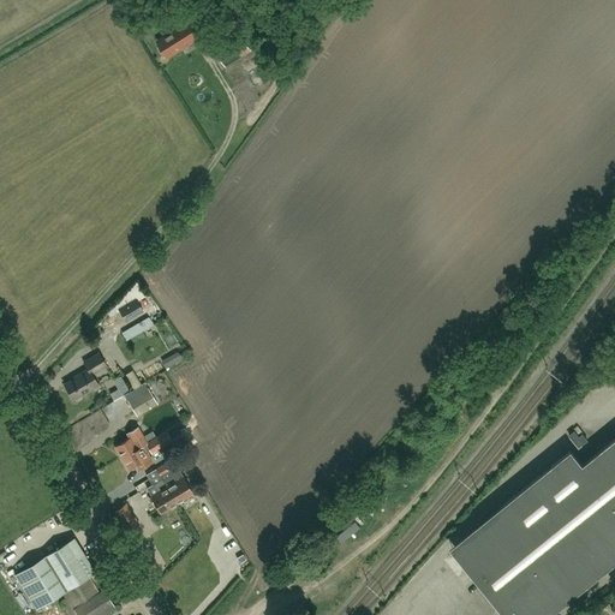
[(239,13),(246,10),(242,0),(233,0),(239,13)]
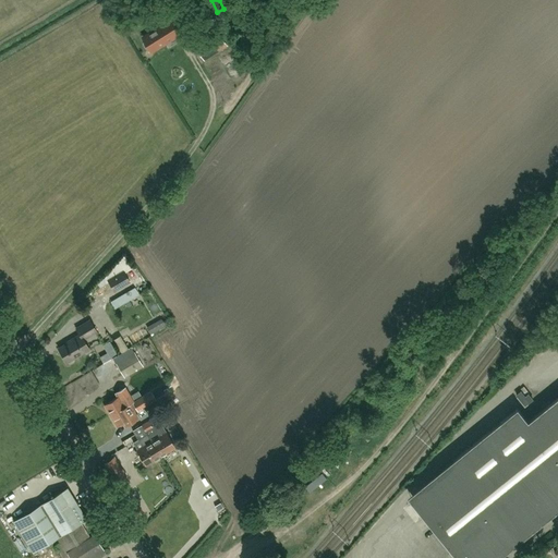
[(146,48),(148,48),(149,47),(150,48),(154,46),(155,49),(176,36),(167,23),(144,37),(145,40),(144,41),(144,44),(146,48)]
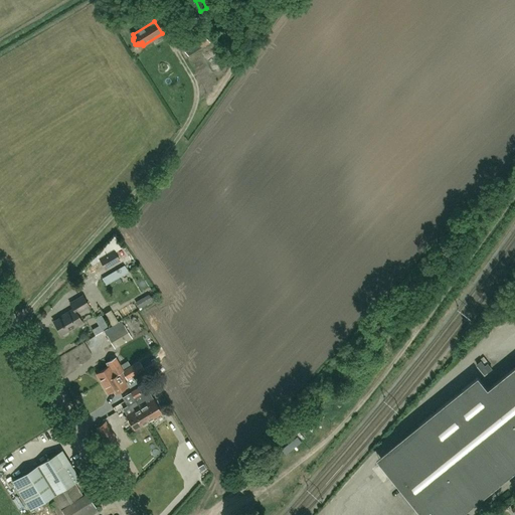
[(183,45),(189,55),(209,42),(203,32),(183,45)]
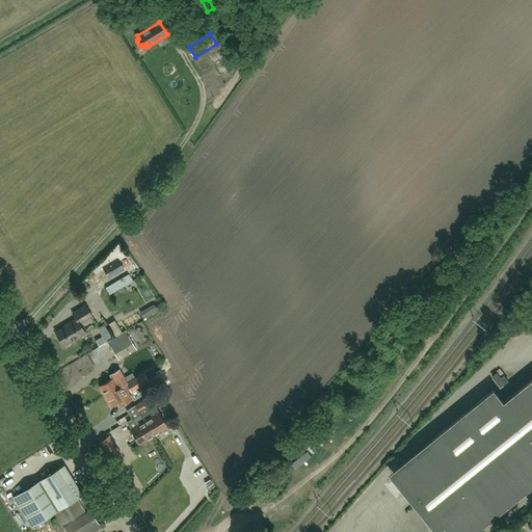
[(108,276),(123,268),(116,258),(103,266),(108,276)]
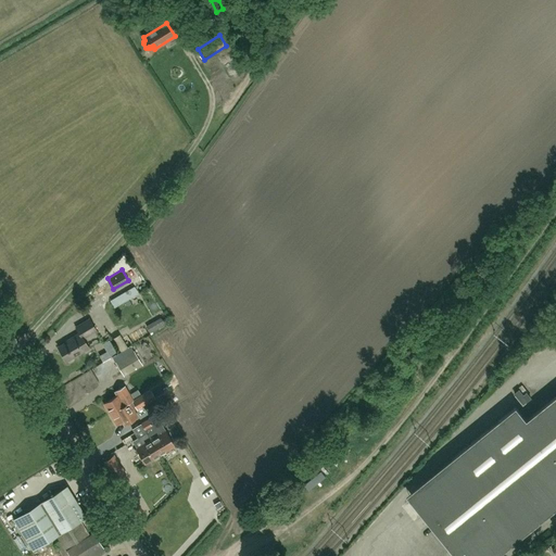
[(113,299),(119,308),(141,294),(135,285),(113,299)]
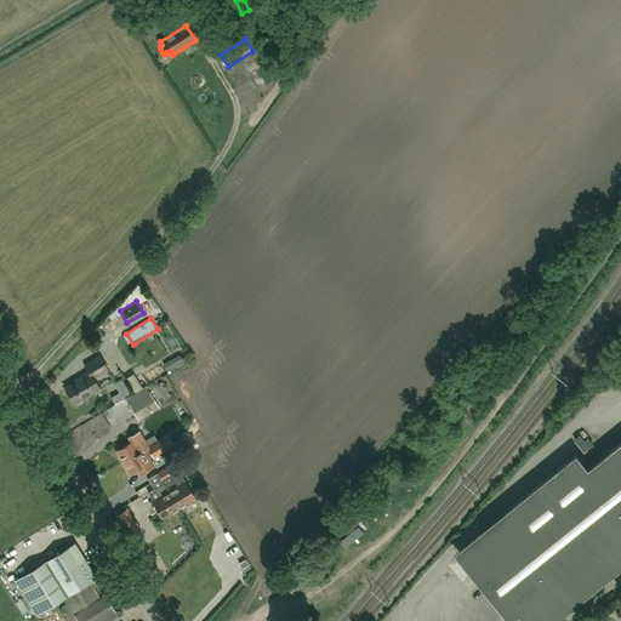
[(92,377),(107,369),(100,355),(84,365),(89,371),(80,376),(81,377),(64,387),(74,403),(100,388),(92,377)]
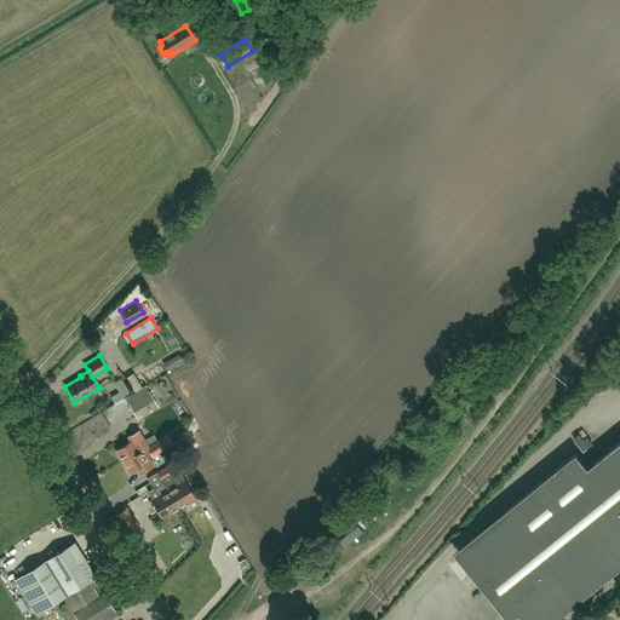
[(136,378),(142,388),(153,380),(148,371),(136,378)]
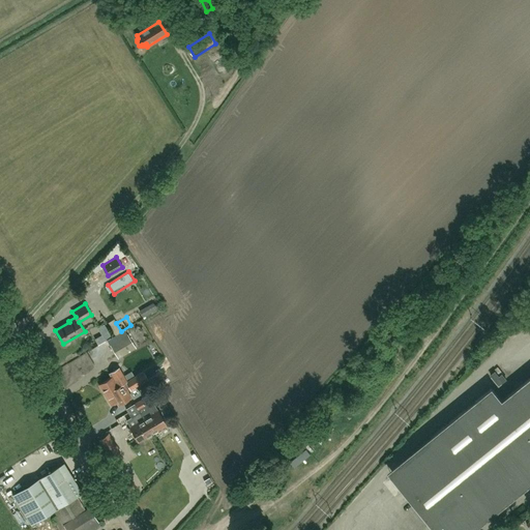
[(107,341),(118,359),(136,348),(127,334),(125,335),(122,331),(107,341)]
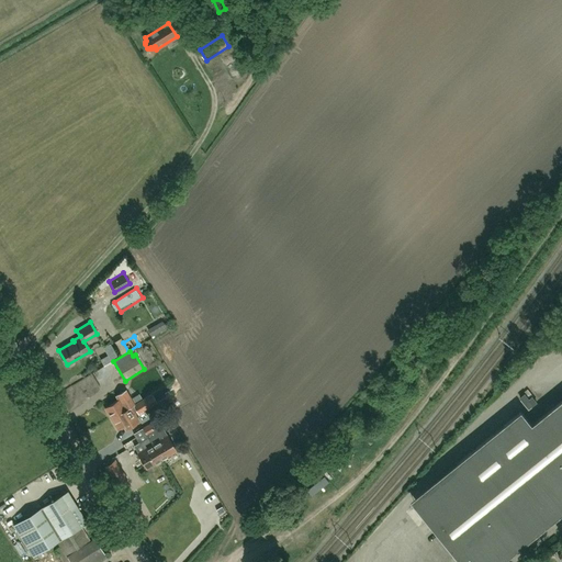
[(168,393),(180,388),(176,379),(164,385),(168,393)]
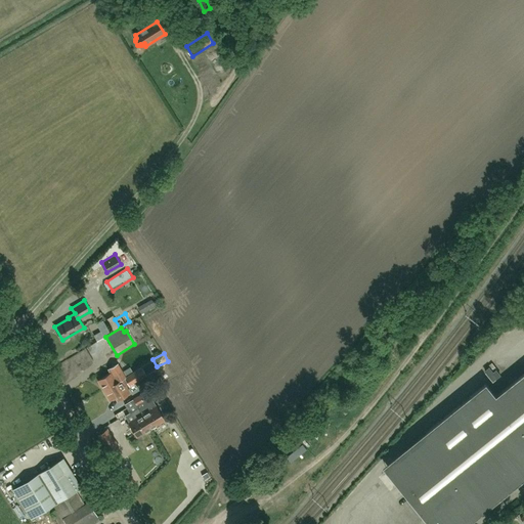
[(126,377),(104,390),(111,399),(116,396),(118,400),(130,393),(127,386),(134,382),(136,385),(148,378),(146,375),(155,369),(150,362),(136,370),(126,377)]
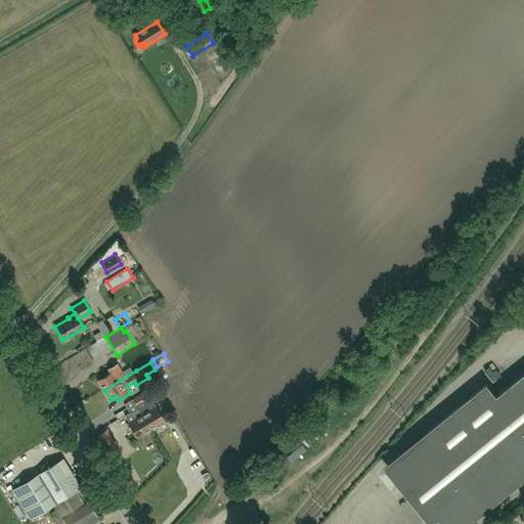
[(98,380),(104,390),(126,377),(118,363),(108,369),(111,373),(98,380)]
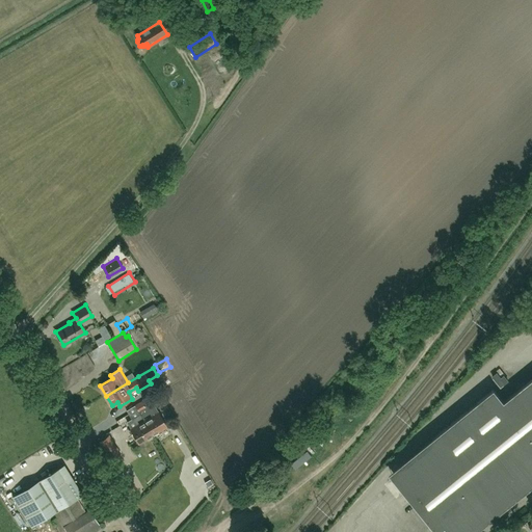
[(501,387),(508,380),(504,375),(501,378),(497,373),(493,376),(501,387)]
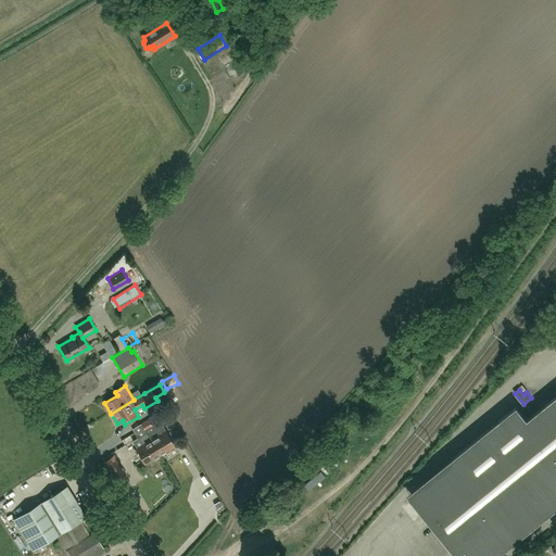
[(456,555),(497,555),(555,508),(555,395),(527,419),(517,406),(452,458),(477,489),(431,525),(456,555)]
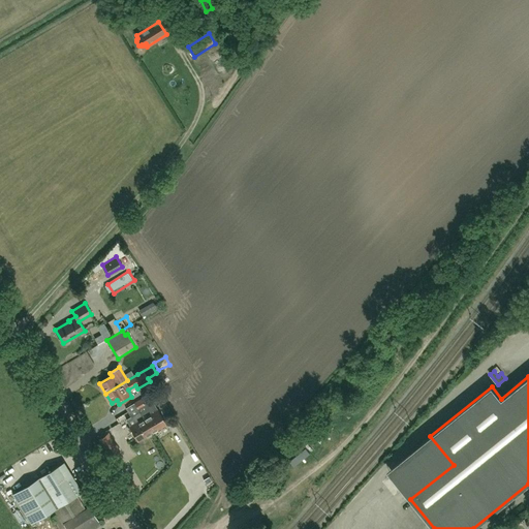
[(139,411),(152,431),(153,431),(154,431),(157,430),(157,428),(166,423),(152,399),(144,404),(141,399),(129,406),(133,412),(138,409),(139,411)]
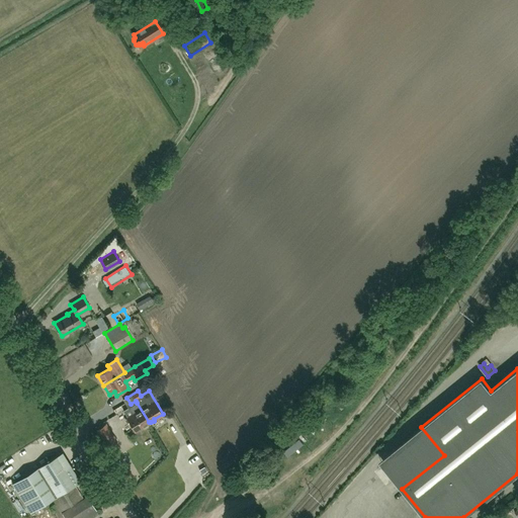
[(115,409),(126,404),(122,396),(112,401),(115,409)]
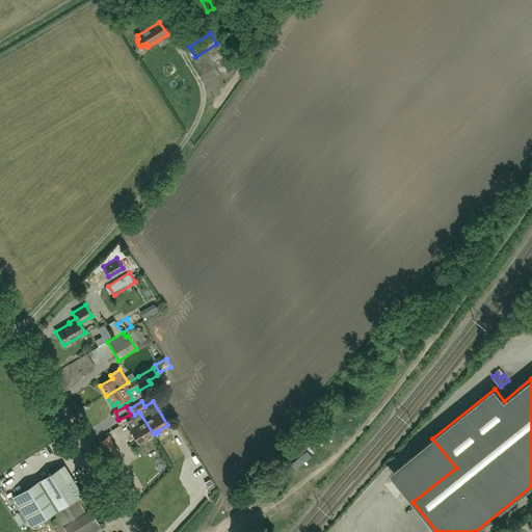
[(152,434),(153,433),(140,414),(132,419),(131,419),(127,422),(131,429),(130,429),(138,443),(147,437),(149,437),(152,435),(152,434)]
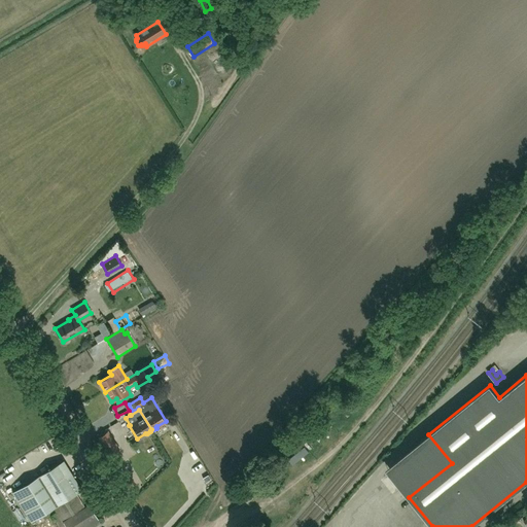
[(99,437),(110,455),(119,450),(108,431),(99,437)]
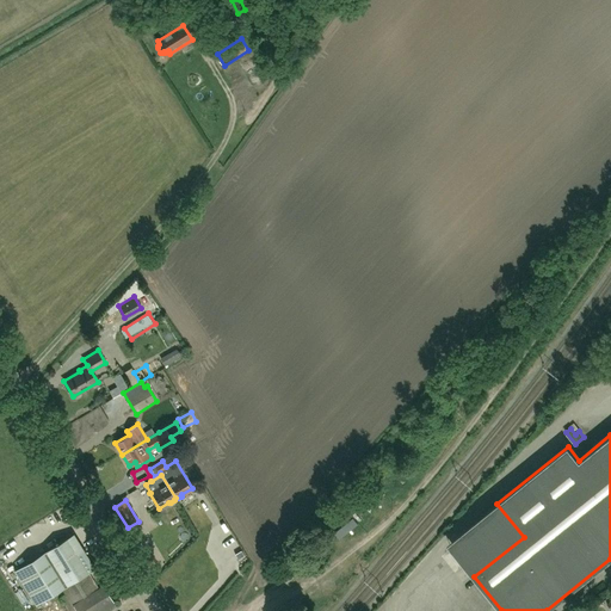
[(61,588),(87,573),(94,568),(73,534),(39,555),(14,571),(36,605),(61,588)]
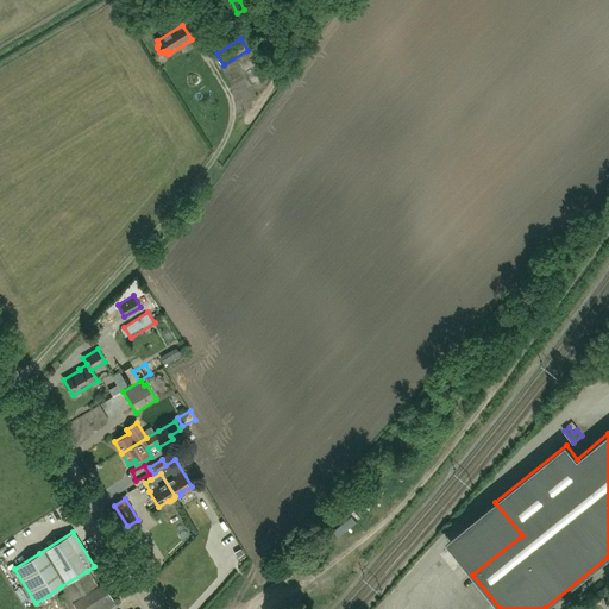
[(225,541),(233,557),(242,553),(234,537),(225,541)]
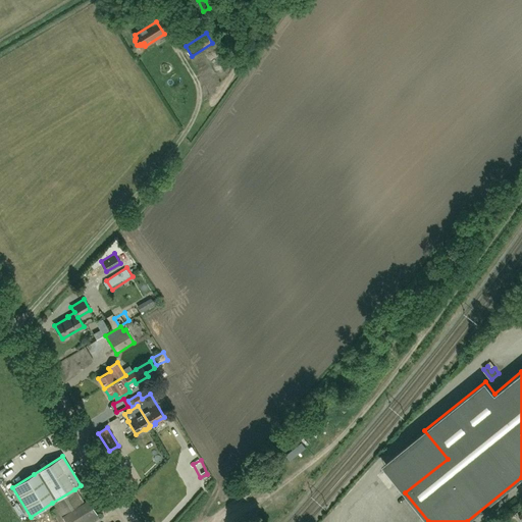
[(84,504),(75,489),(54,503),(64,521),(84,521),(97,514),(89,501),(84,504)]
